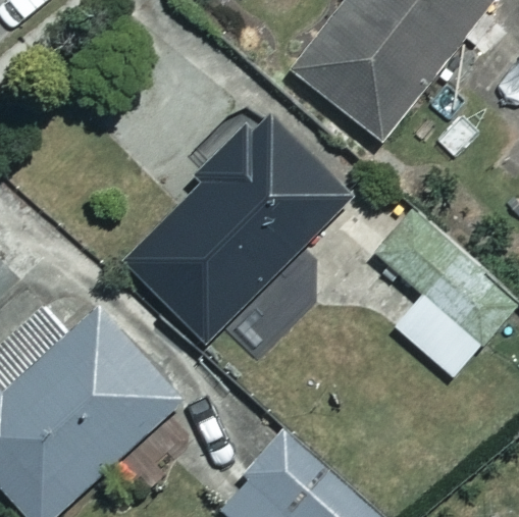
[(495,0),(346,0),(290,68),(379,142),(495,0)]
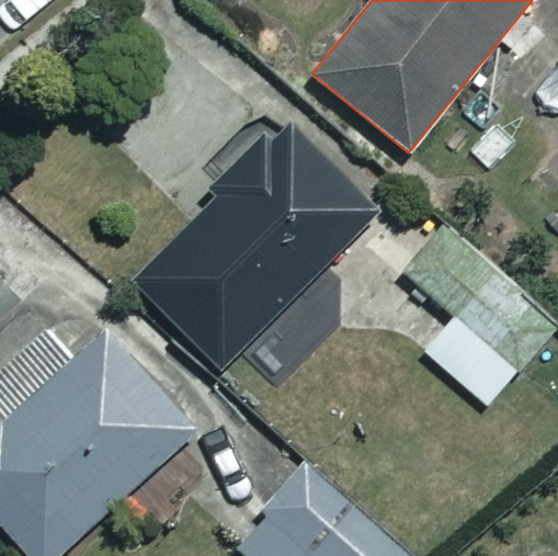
[(380,219),(292,127),(133,281),(221,373),(380,219)]
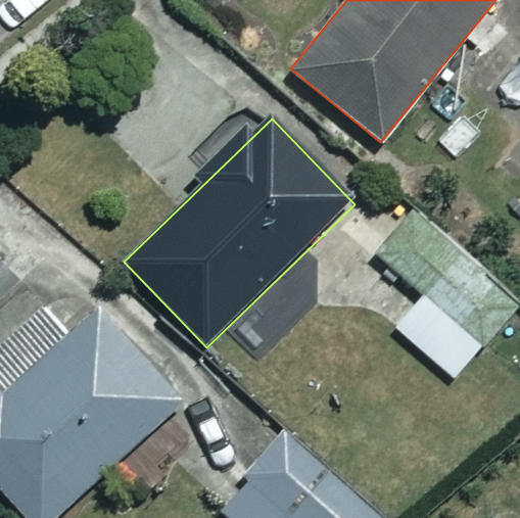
[(519,307),(421,223),(387,263),(428,298),(399,331),(456,379),(484,346),(519,376),(519,307)]
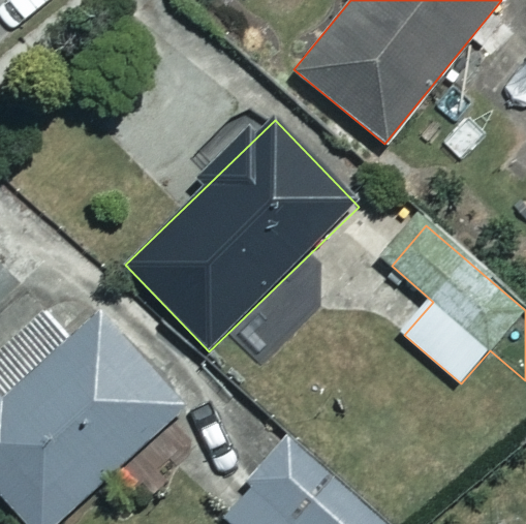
[(58,523),(183,401),(96,314),(4,405),(0,400),(0,489),(33,523),(58,523)]
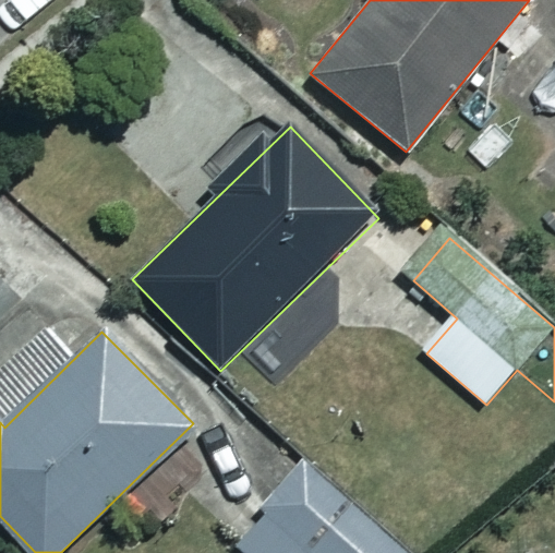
[(418,552),(312,459),(233,548),(239,552),(418,552)]
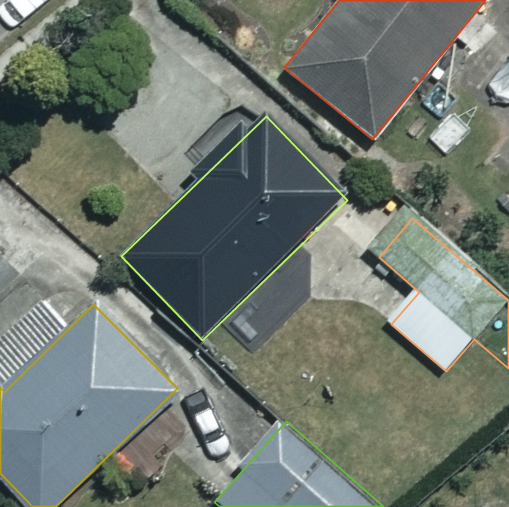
All buildings are outlined.
